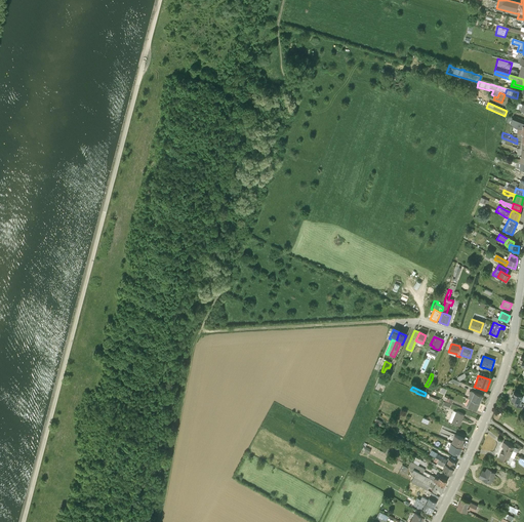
[(523,396),(513,392),(511,399),(514,401),(513,405),(522,408),(523,404),(520,402),(523,396)]
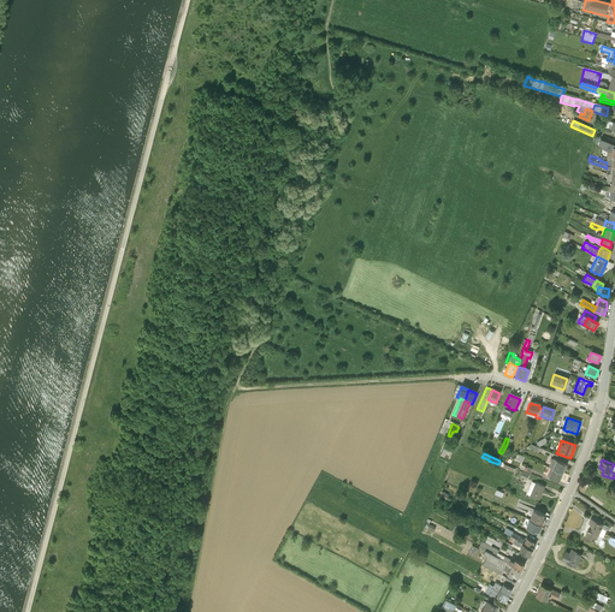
[(551,469),(562,474),(566,465),(555,461),(551,469)]
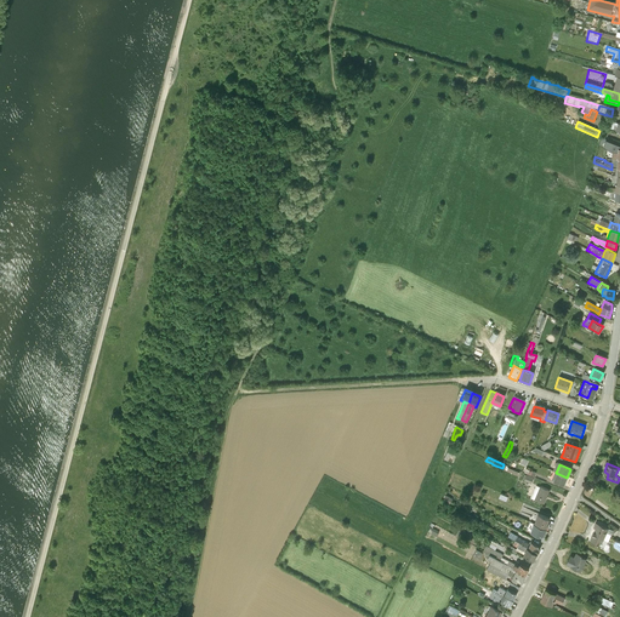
[(556,473),(552,481),(563,486),(567,478),(556,473)]
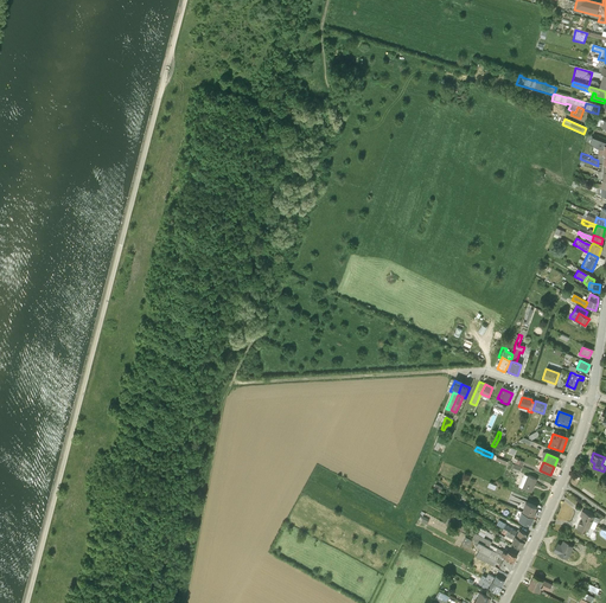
[(527,476),(522,489),(531,493),(536,480),(527,476)]
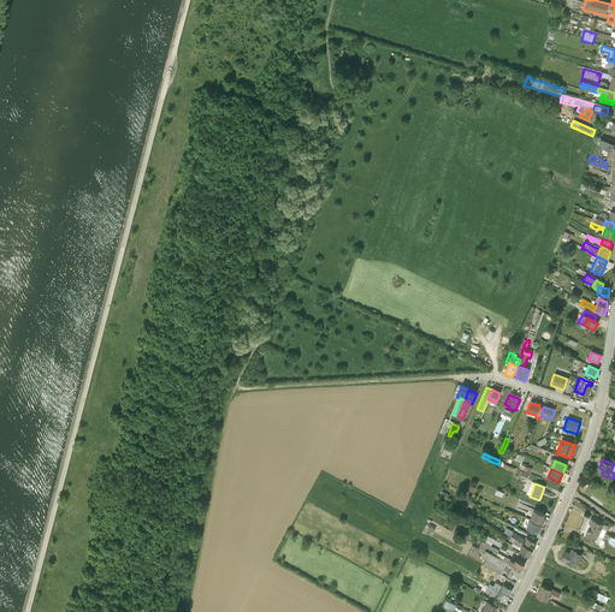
[(533,511),(530,520),(542,526),(543,521),(542,521),(544,515),(533,510),(533,511)]
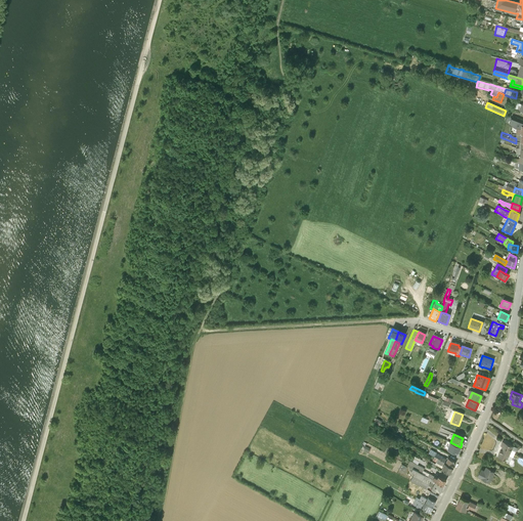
[(461,447),(450,442),(447,449),(454,452),(455,451),(459,452),(461,447)]
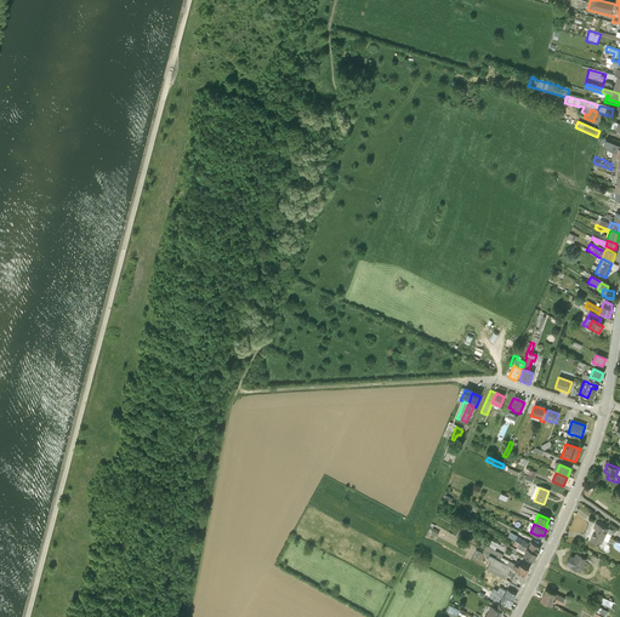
[(603,541),(608,530),(595,524),(592,529),(595,530),(589,541),(602,548),(604,549),(607,543),(606,542),(603,541)]
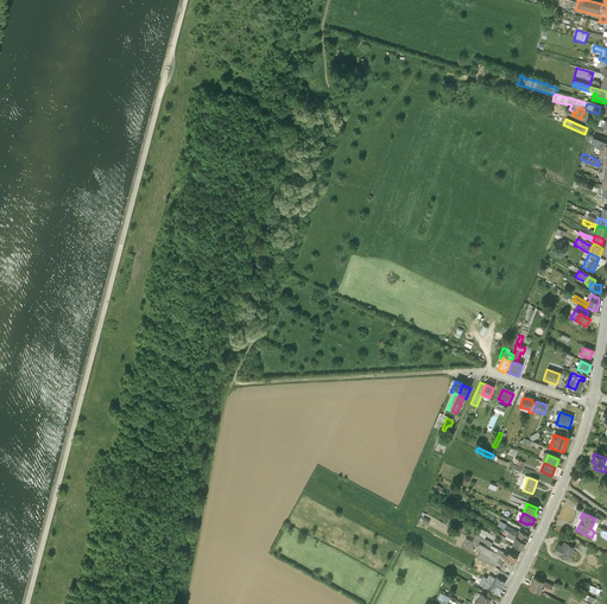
[(517,538),(518,534),(513,532),(505,527),(506,526),(503,523),(500,528),(504,531),(507,533),(511,534),(516,536),(517,538)]
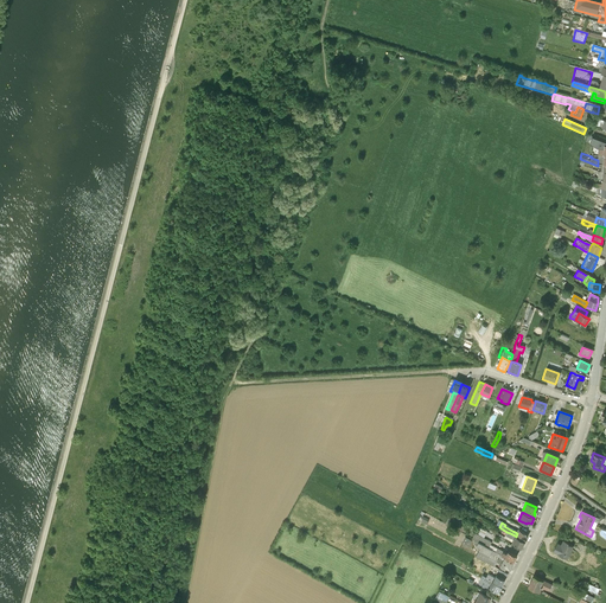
[(503,538),(505,539),(511,543),(515,536),(510,533),(506,532),(503,530),(501,534),(504,536),(503,538)]
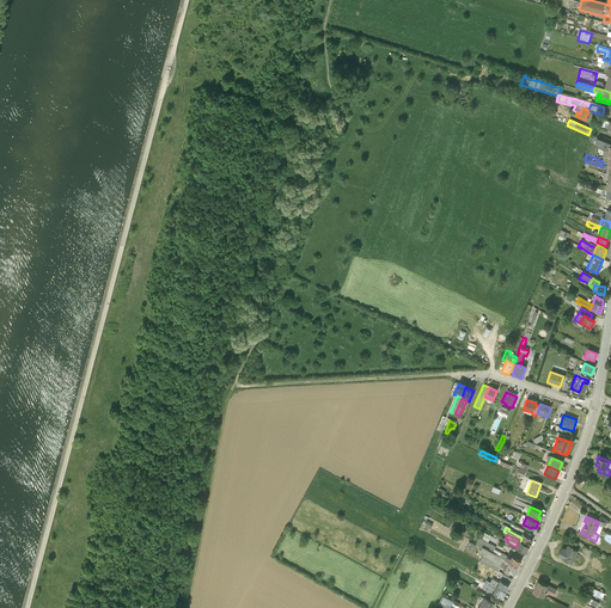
[(521,538),(520,541),(529,546),(532,541),(530,540),(530,539),(523,535),(521,538)]
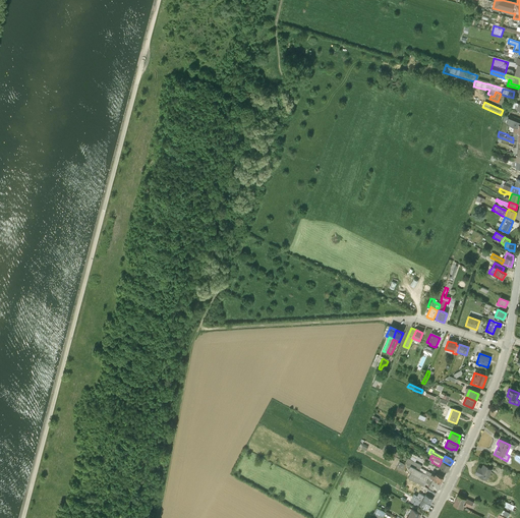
[(432,479),(435,476),(431,474),(426,471),(426,472),(420,469),(421,467),(407,459),(404,464),(407,465),(410,467),(415,469),(421,473),(429,477),(432,479)]
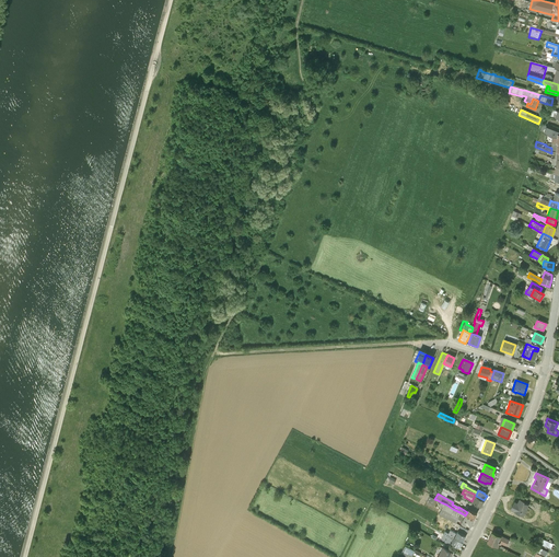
[(476,496),(475,495),(472,501),(480,507),(484,500),(476,496)]
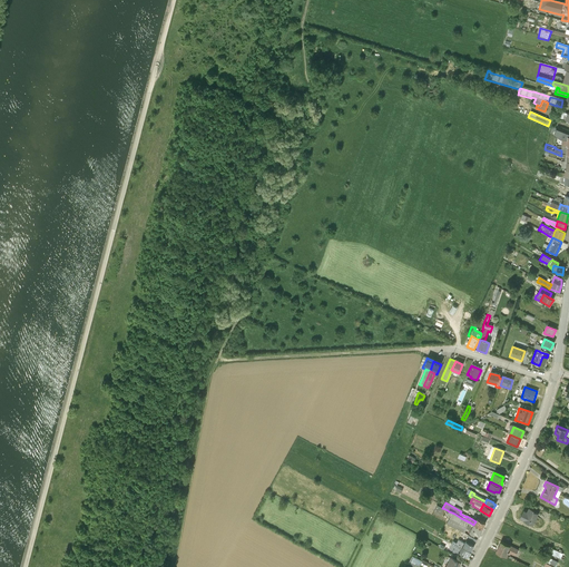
[(437,507),(433,512),(439,516),(442,510),(437,507)]
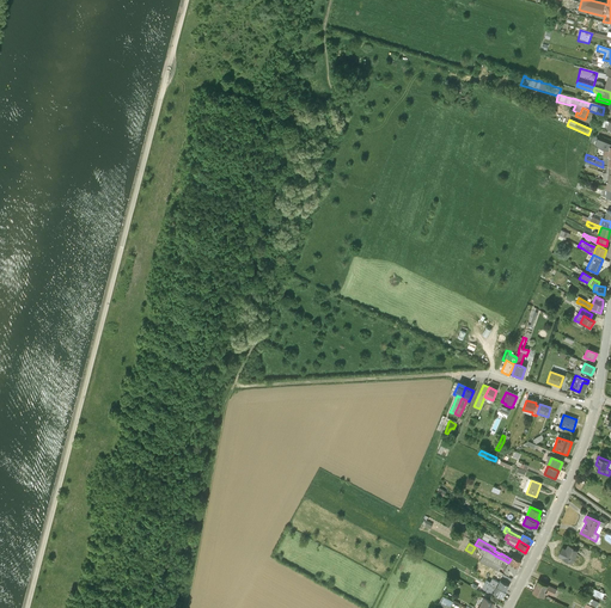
[(561,548),(557,558),(572,564),(578,552),(572,550),(573,548),(567,545),(564,550),(561,548)]
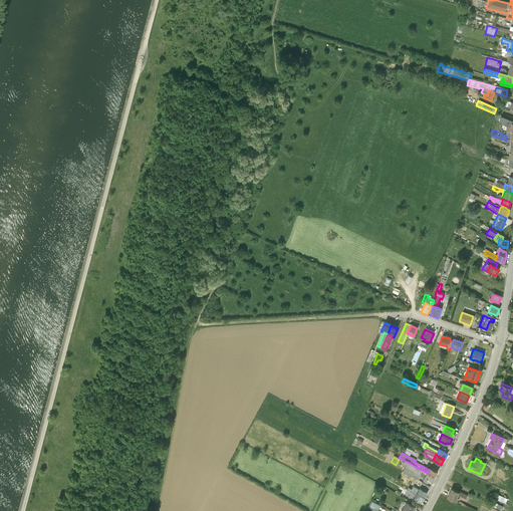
[(405,461),(402,459),(400,461),(402,462),(401,463),(403,464),(406,466),(405,468),(403,472),(411,477),(418,481),(420,477),(423,479),(427,473),(424,471),(416,467),(410,463),(405,461)]
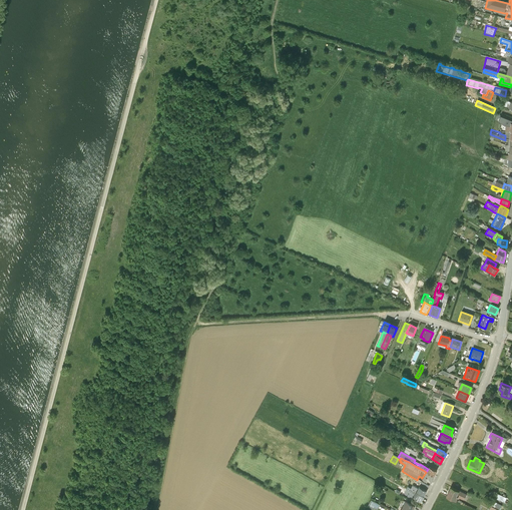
[(426,472),(434,476),(436,471),(429,467),(428,469),(426,472)]
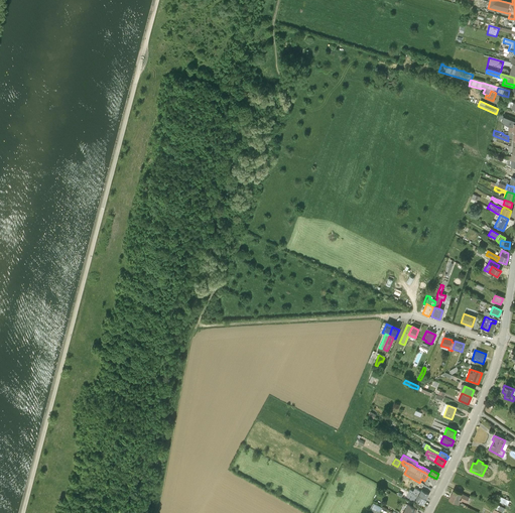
[(428,475),(424,481),(424,482),(429,484),(432,485),(436,479),(428,475)]
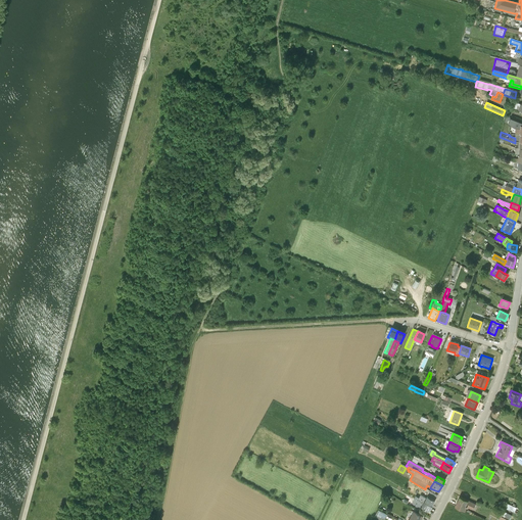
[(428,492),(427,497),(434,500),(434,501),(437,495),(429,491),(428,492)]
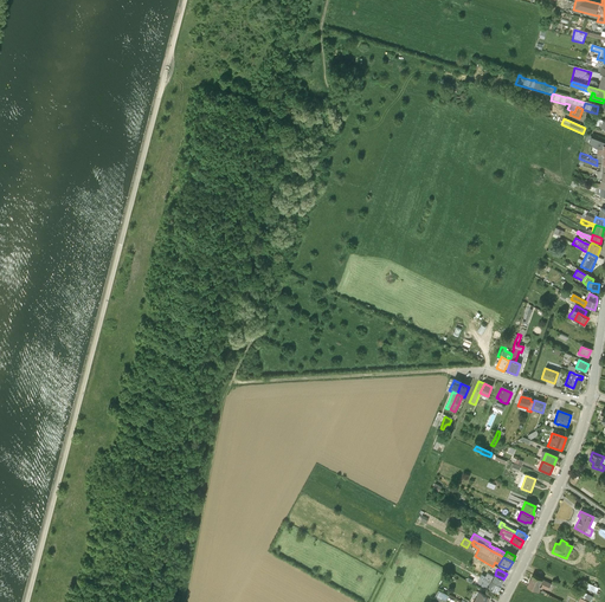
[(470,575),(467,582),(475,587),(478,580),(470,575)]
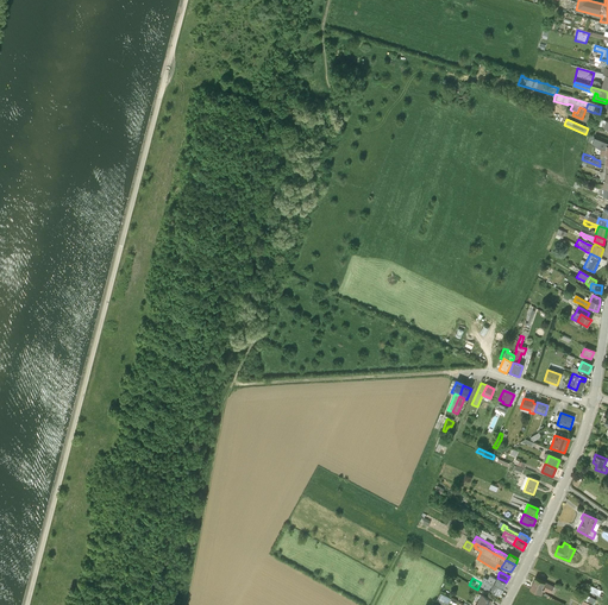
[(497,578),(495,580),(494,584),(502,588),(506,581),(497,578)]
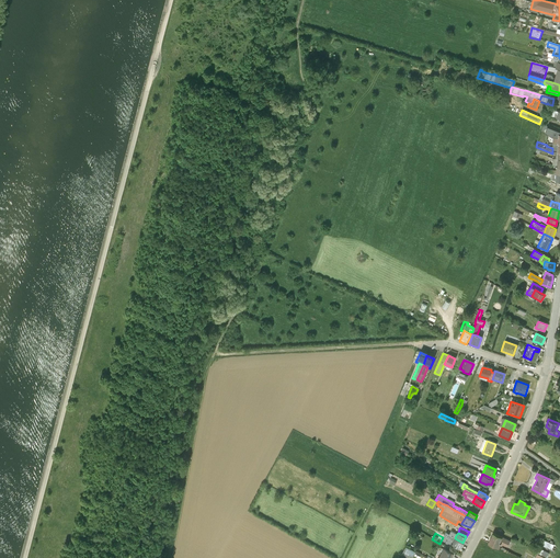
[(500,543),(502,538),(492,533),(488,544),(499,549),(500,545),(501,544),(500,543)]
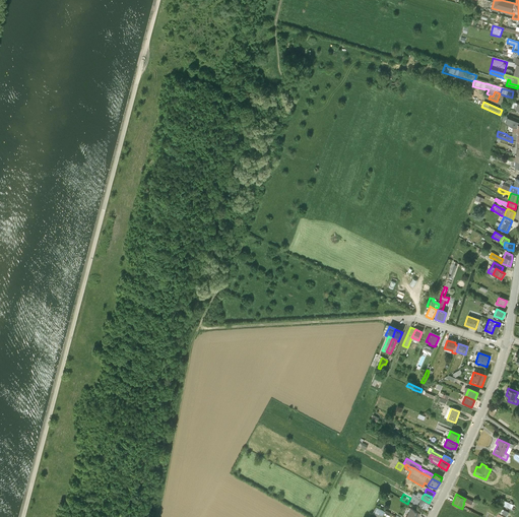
[(422,499),(419,502),(418,504),(427,508),(429,503),(422,499)]
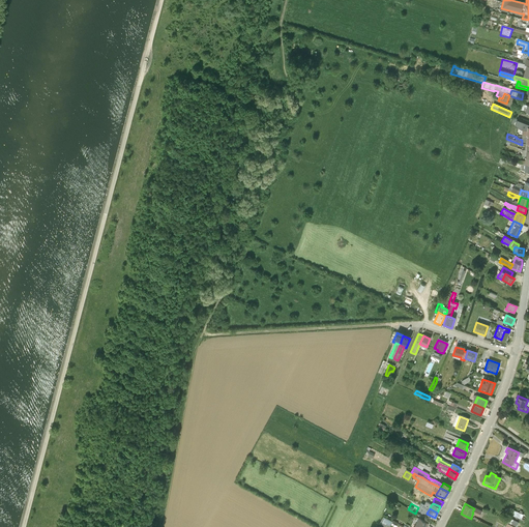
[(473,514),(472,515),(478,518),(481,511),(474,508),(472,513),(473,514)]
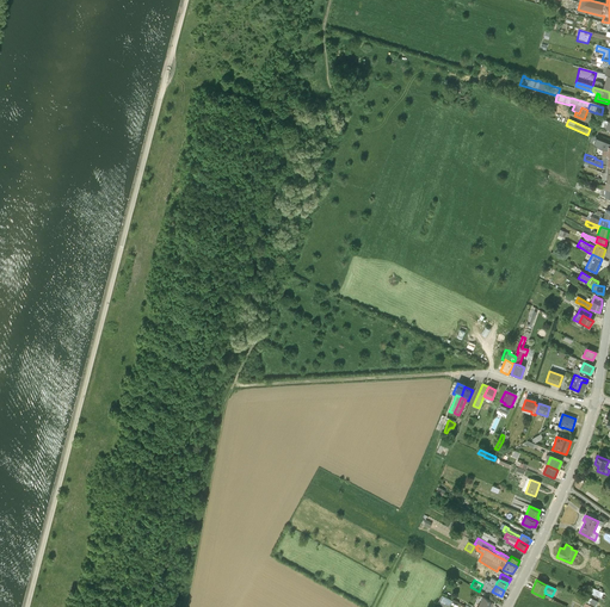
[(439,596),(436,605),(438,606),(444,606),(444,605),(447,606),(448,606),(450,601),(439,596)]
